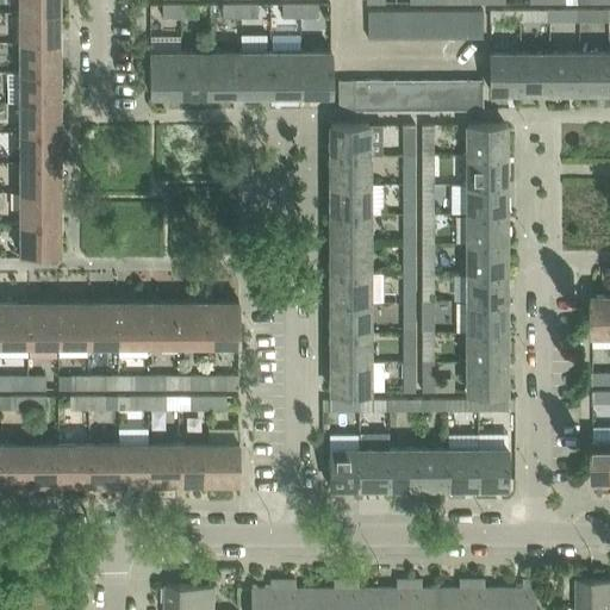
[(19,0),(19,11),(60,11),(60,0),(19,0)]
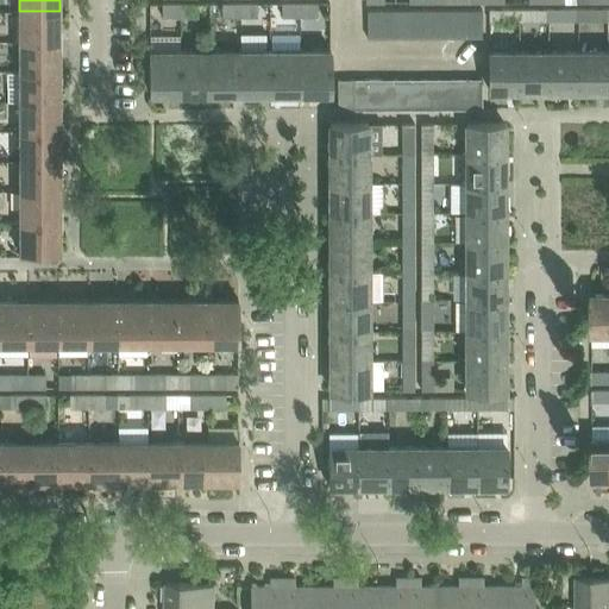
[(199,2),(181,4),(181,17),(199,17),(199,2)]
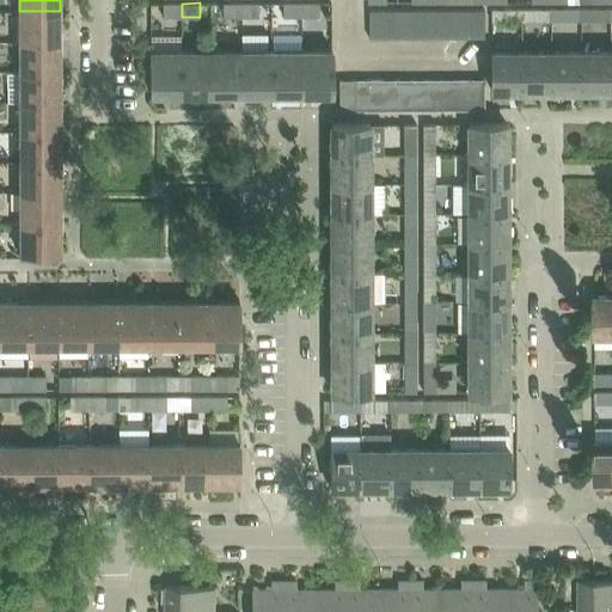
[(242,16),(242,2),(224,2),(225,16),(242,16)]
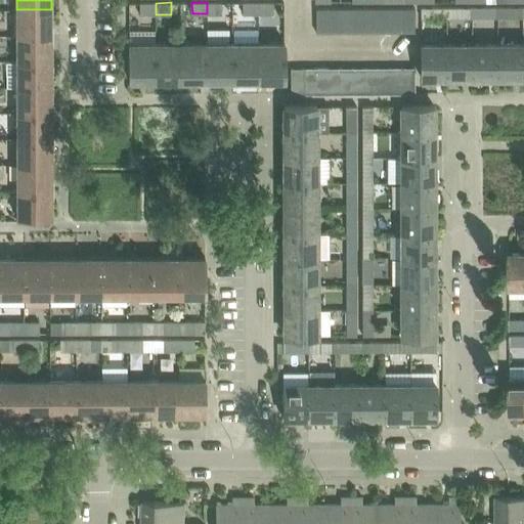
[(222,2),(207,2),(207,13),(222,13),(222,2)]
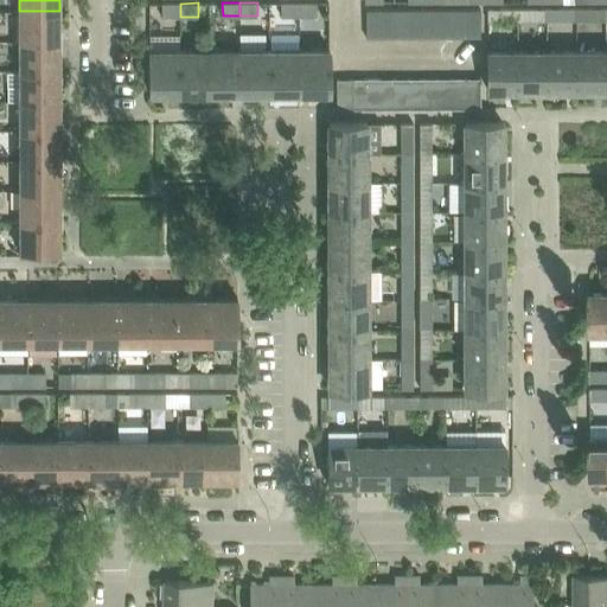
[(300,16),(300,2),(282,2),(282,16),(300,16)]
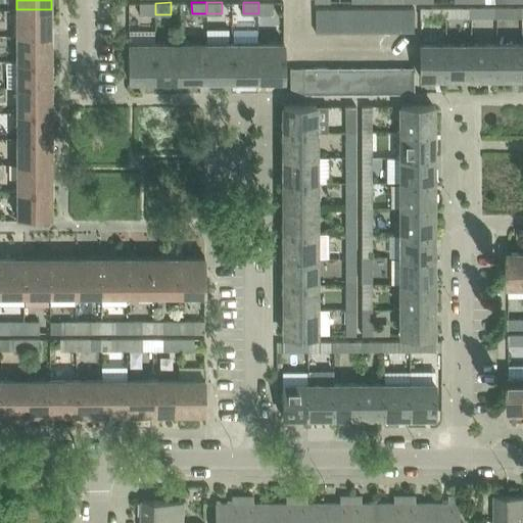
[(273,2),(258,2),(258,13),(273,13),(273,2)]
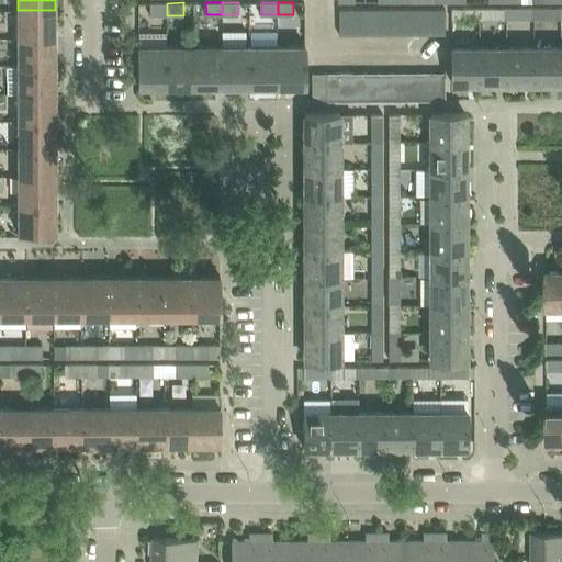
[(167,15),(167,3),(150,3),(150,15),(167,15)]
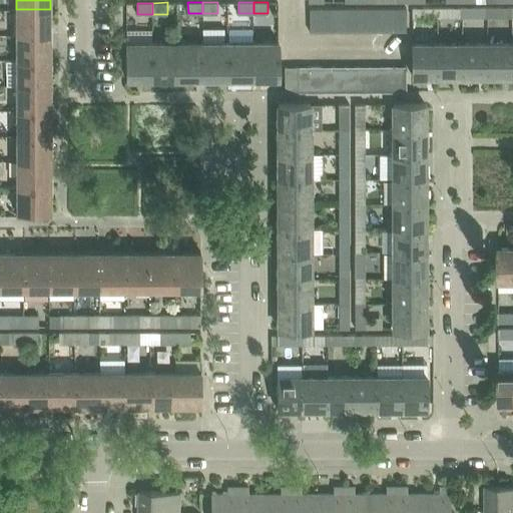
[(321,31),(321,7),(309,7),(309,31),(321,31)]
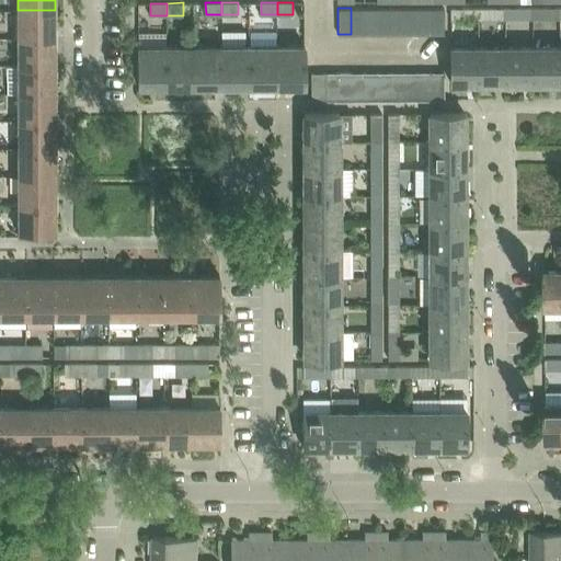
[(364,8),(351,8),(351,34),(364,34),(364,8)]
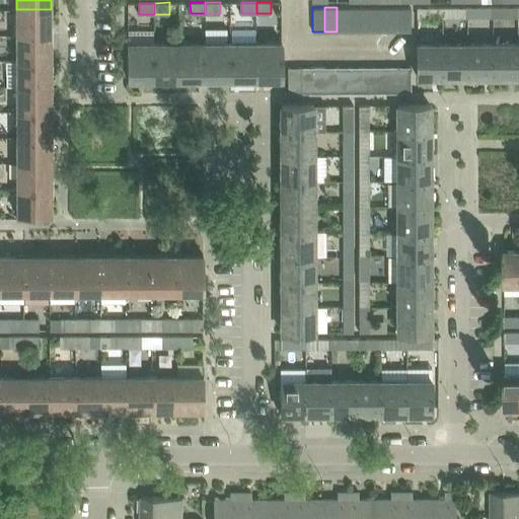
[(349,7),(337,7),(337,31),(349,31),(349,7)]
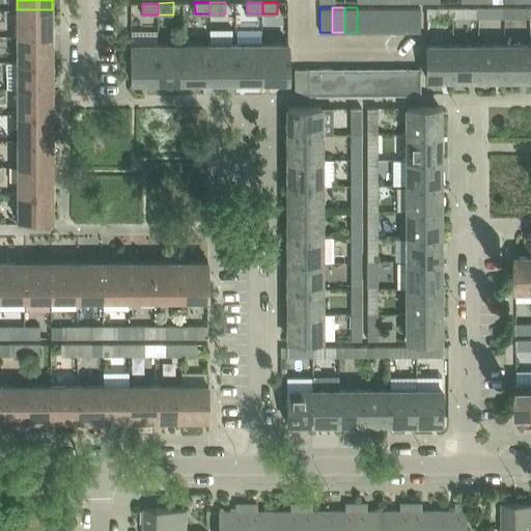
[(370,7),(357,7),(357,32),(370,32),(370,7)]
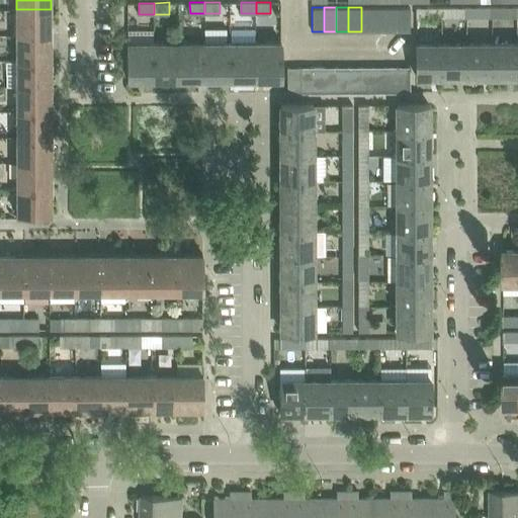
[(373,7),(361,7),(361,31),(373,31),(373,7)]
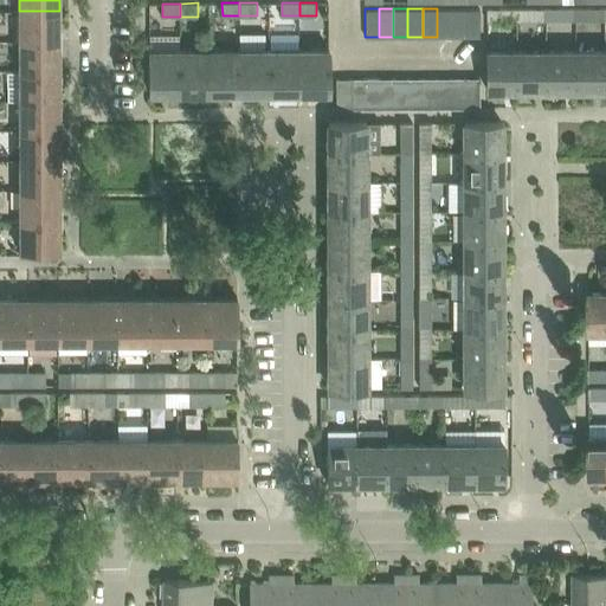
[(451,8),(437,8),(437,37),(451,37),(451,8)]
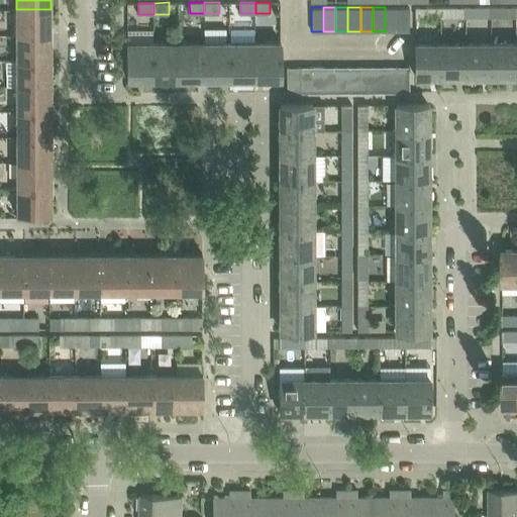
[(397,7),(385,7),(385,31),(397,31),(397,7)]
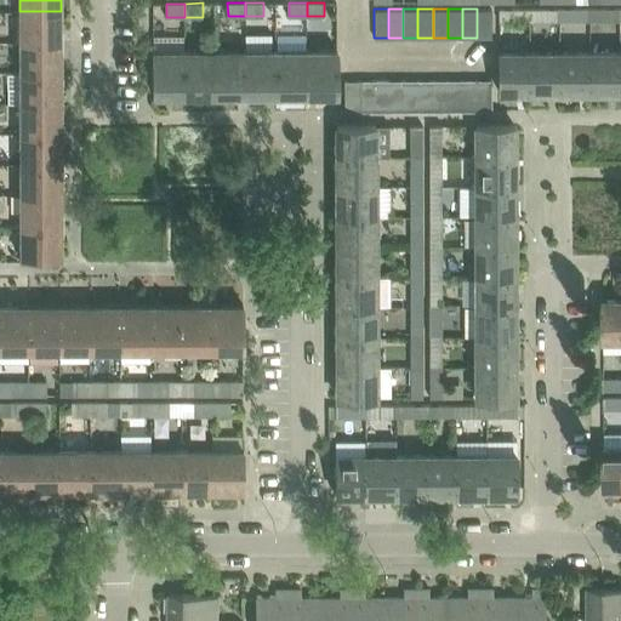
[(491,9),(477,9),(477,38),(491,38),(491,9)]
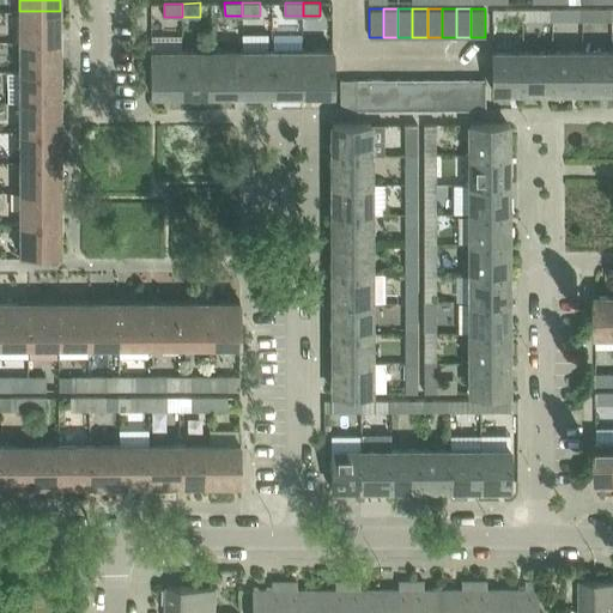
[(505,8),(505,20),(523,20),(523,8),(505,8)]
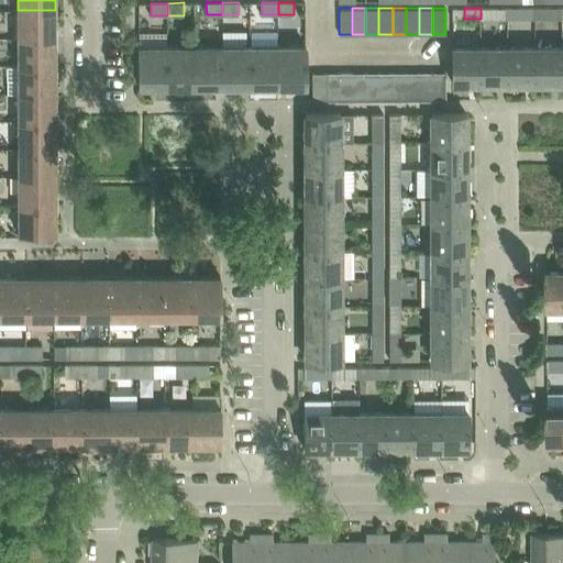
[(481,8),(481,19),(496,19),(496,8),(481,8)]
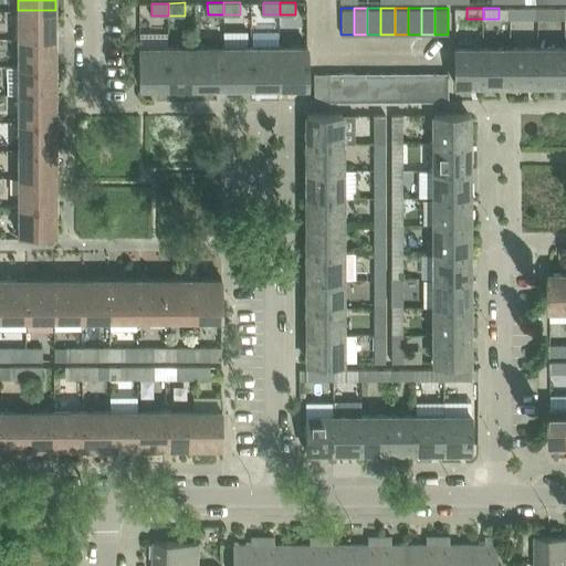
[(537,8),(522,8),(522,19),(537,19),(537,8)]
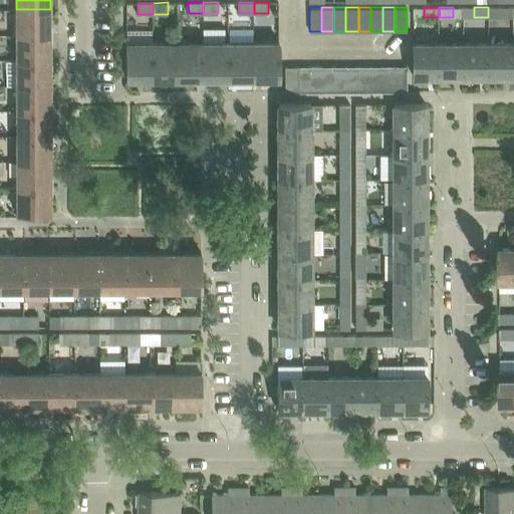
[(488,7),(488,17),(503,17),(503,7),(488,7)]
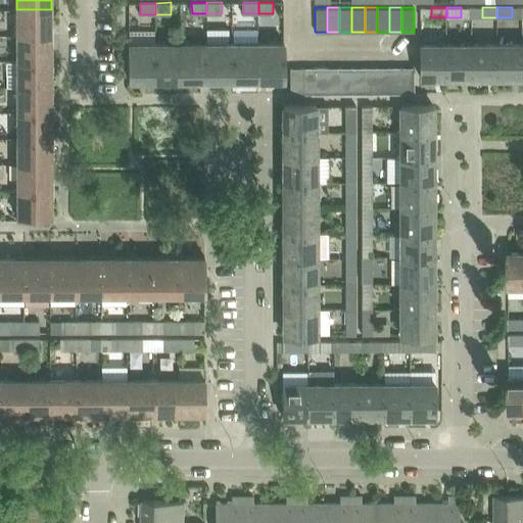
[(16,9),(16,36),(51,35),(51,9),(16,9)]
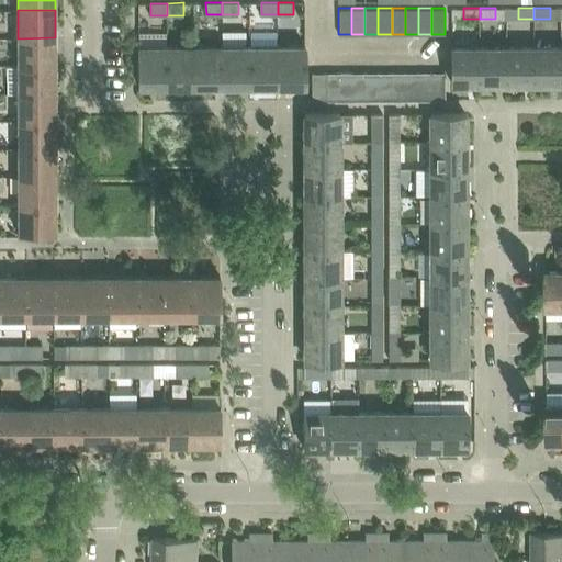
[(222,34),(222,45),(249,45),(249,34),(222,34)]
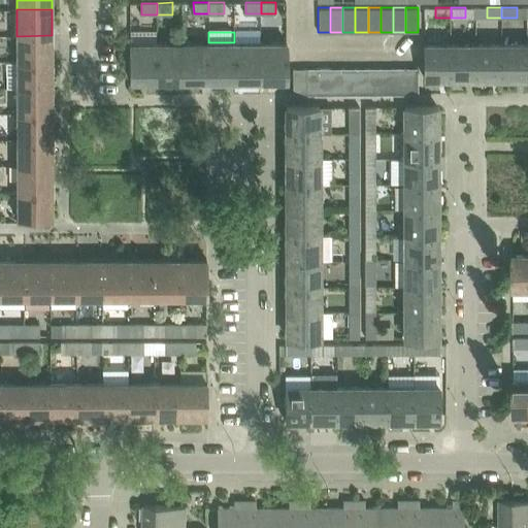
[(130,33),(130,42),(157,42),(157,33),(130,33)]
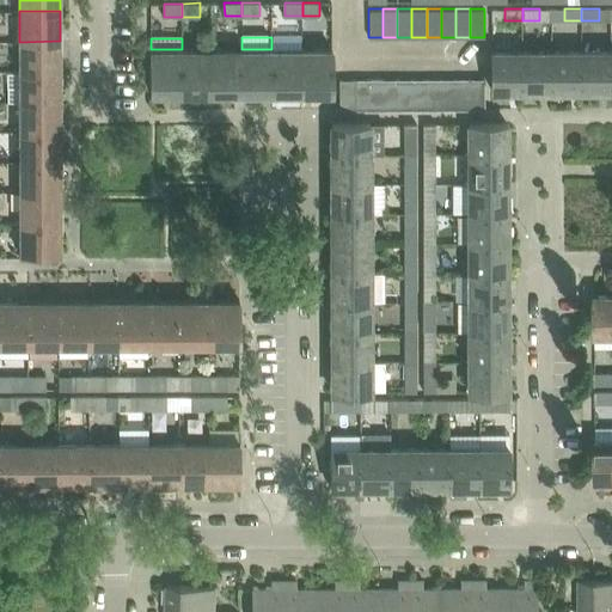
[(19,42),(19,72),(60,72),(60,41),(19,42)]
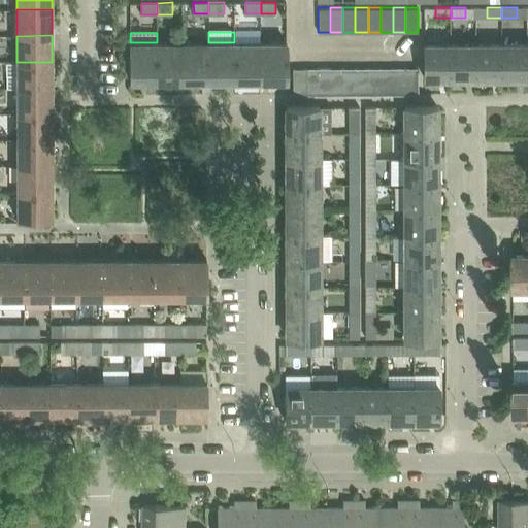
[(157,78),(157,42),(130,42),(130,78),(157,78)]
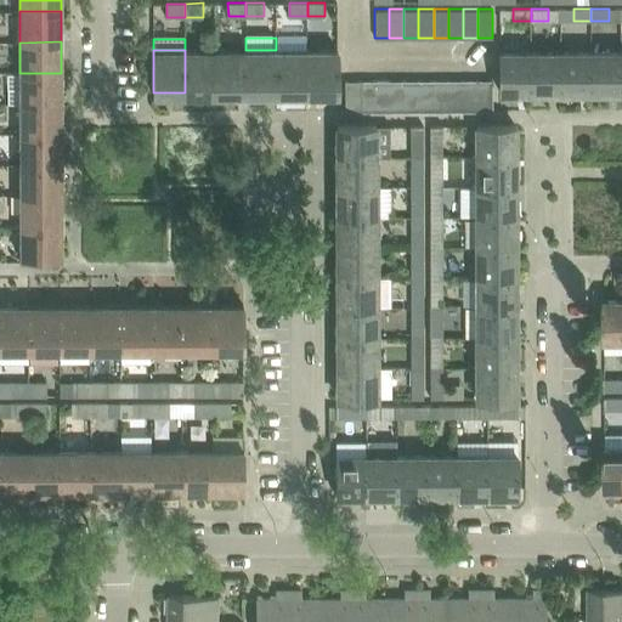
[(215,50),(185,50),(185,92),(215,92),(215,50)]
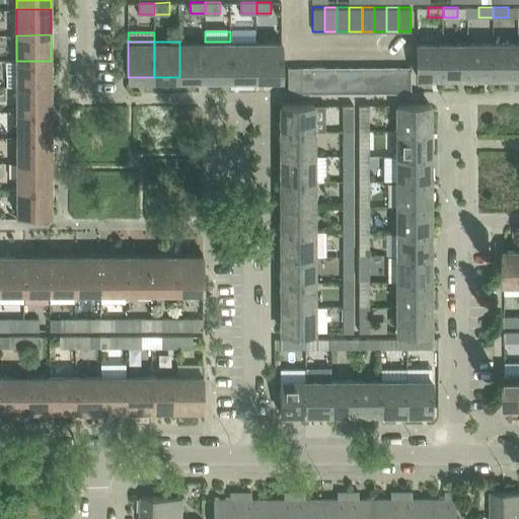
[(205,42),(179,42),(179,77),(205,77),(205,42)]
